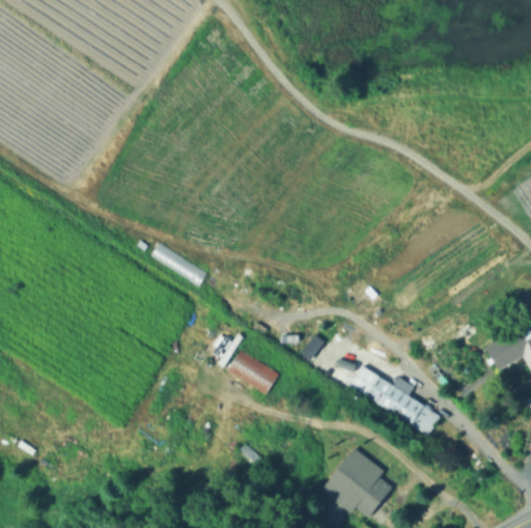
[(253,324),(230,308),(234,302),(257,317),(253,324)]
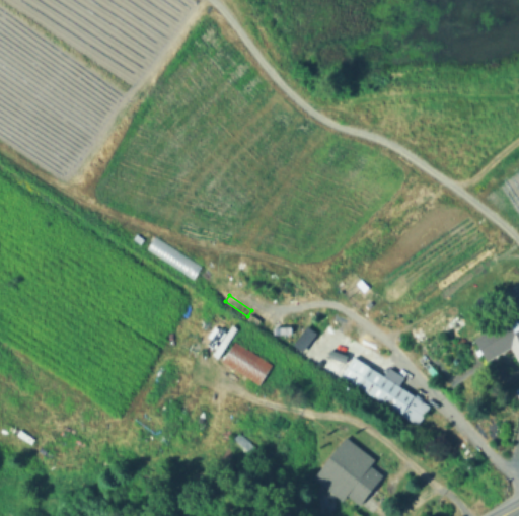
[(518,320),(518,361),(513,349),(489,361),(478,341),(518,320)]
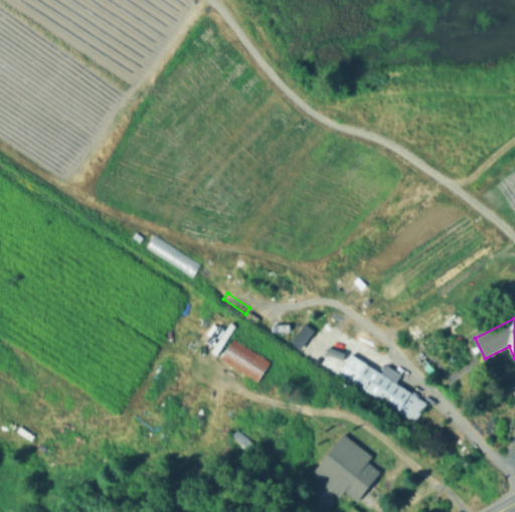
[(302,351),(293,344),(306,325),(316,332),(302,351)]
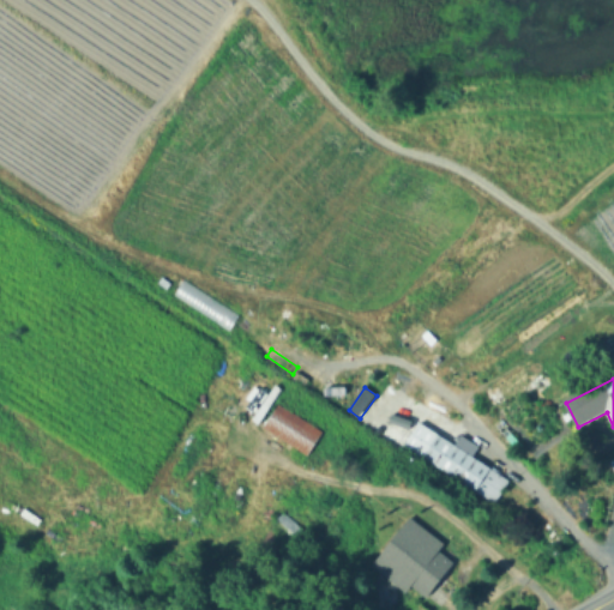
[(321,432),(307,457),(263,430),(277,405),(321,432)]
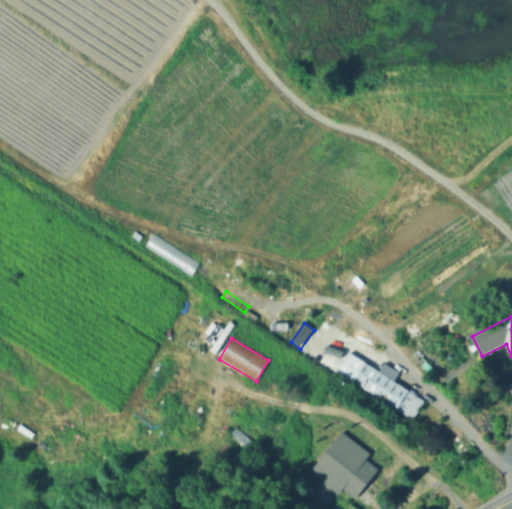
[(425,402),(413,422),(337,373),(350,353),(425,402)]
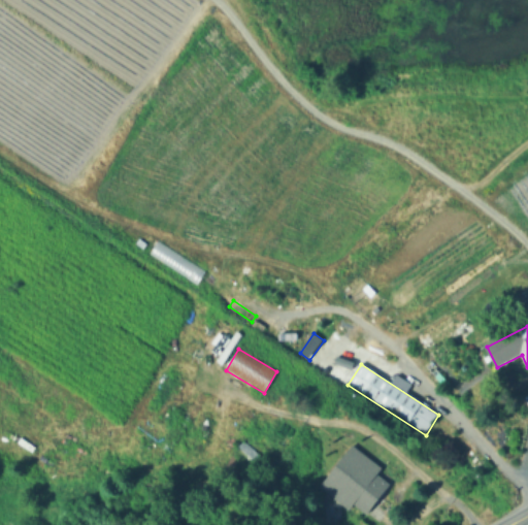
[(263,458),(245,478),(228,462),(244,443),(263,458)]
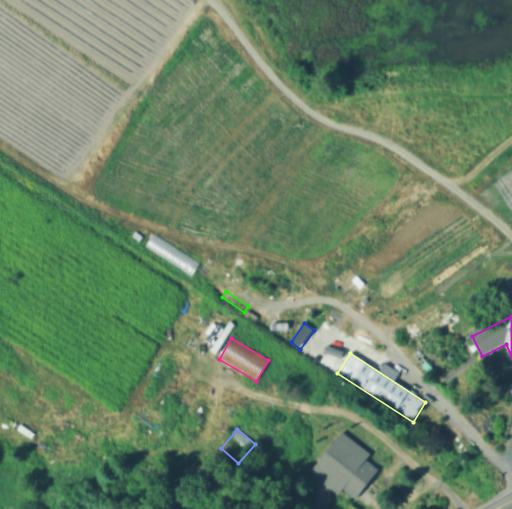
[(357,500),(344,491),(340,496),(310,473),(342,432),(371,454),(367,462),(380,471),(357,500)]
